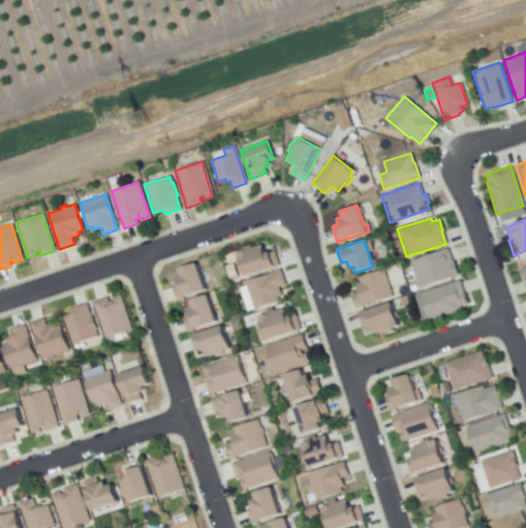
[(279,266),(244,276),(237,251),(243,250),(242,247),(251,245),(252,247),(261,244),(264,253),(274,250),(279,266)]
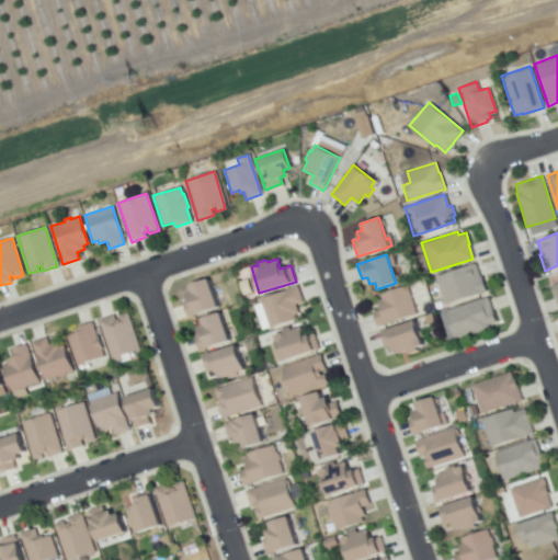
[(486,292),(444,306),(434,277),(474,263),(479,277),(481,276),(486,292)]
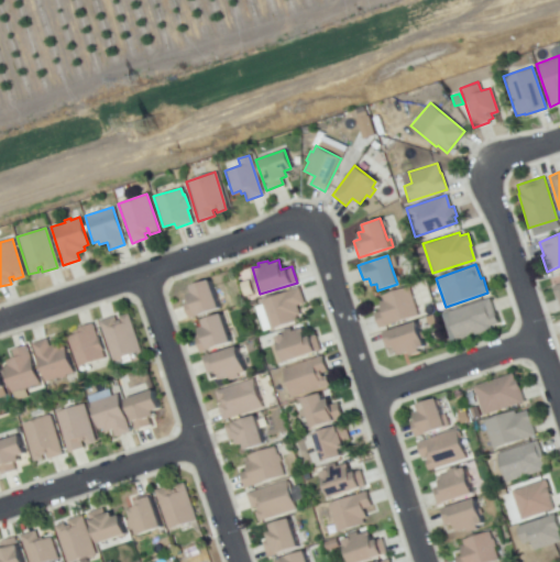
[(559,278),(549,282),(558,310),(559,309),(559,278)]
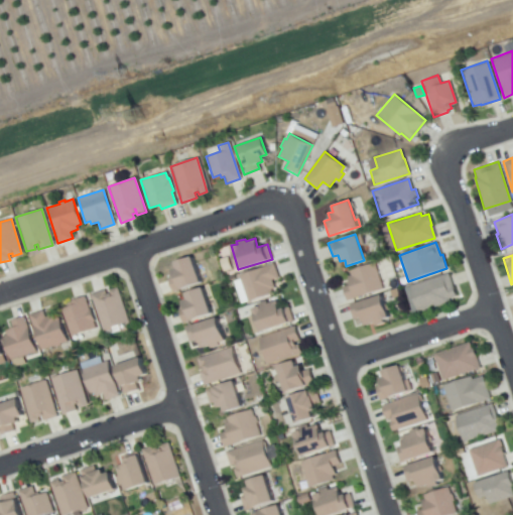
[(190,256),(200,281),(171,291),(167,277),(171,276),(169,270),(174,268),(172,263),(190,256)]
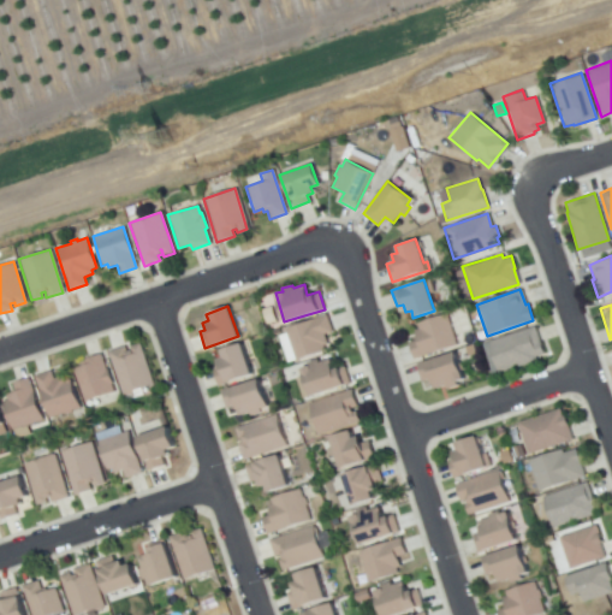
[(416,323),(445,313),(456,346),(413,360),(406,343),(416,339),(413,330),(417,329),(416,323)]
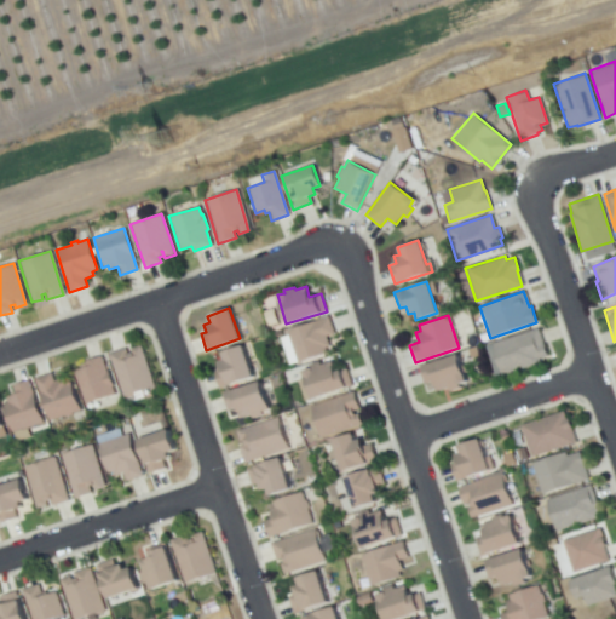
[(326,353),(297,362),(287,330),(328,316),(334,334),(326,337),(328,345),(324,347),(326,353)]
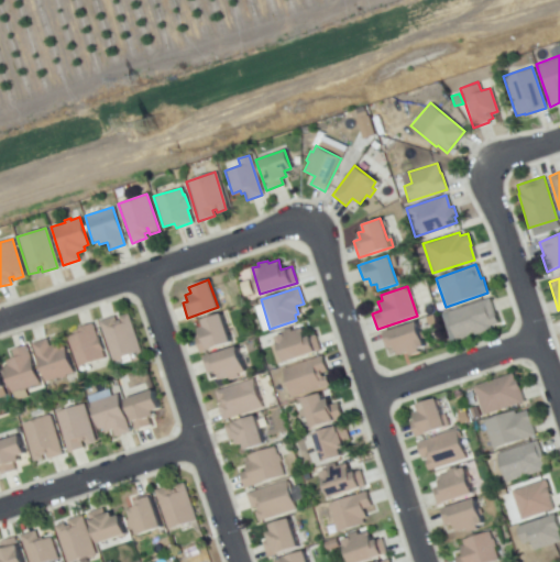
[(440,313),(489,298),(496,323),(490,326),(491,329),(449,342),(440,313)]
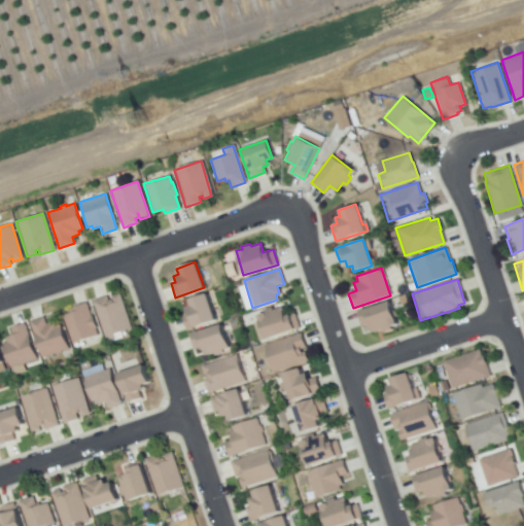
[(206,293),(213,320),(185,328),(181,316),(185,314),(184,308),(189,307),(187,300),(206,293)]
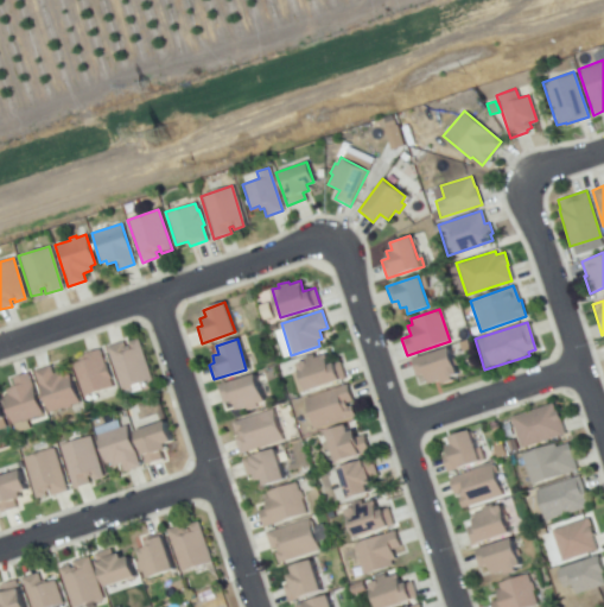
[(121,390),(107,347),(124,341),(125,346),(128,345),(127,342),(137,340),(150,380),(121,390)]
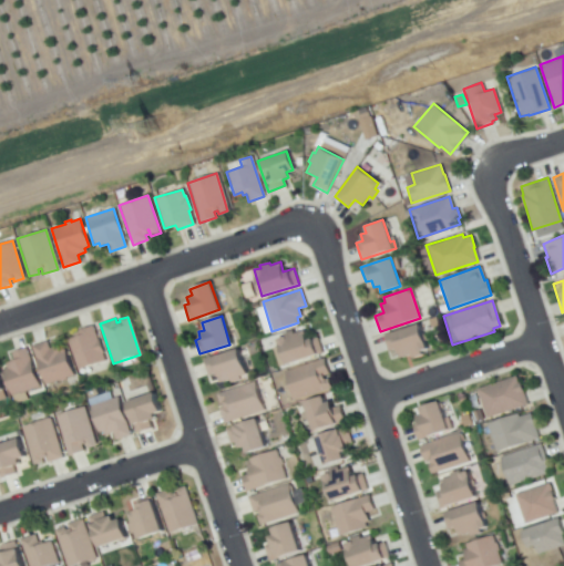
[(382,336),(418,323),(426,349),(420,351),(421,354),(411,358),(410,354),(399,358),(396,348),(389,350),(382,336)]
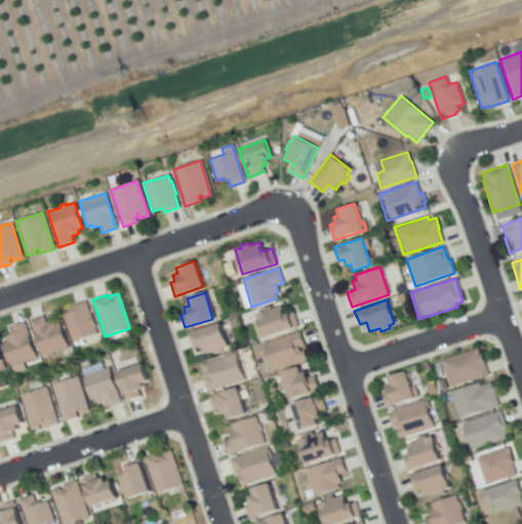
[(71,341),(62,315),(73,311),(71,306),(85,300),(90,314),(91,313),(96,327),(93,327),(96,334),(71,341)]
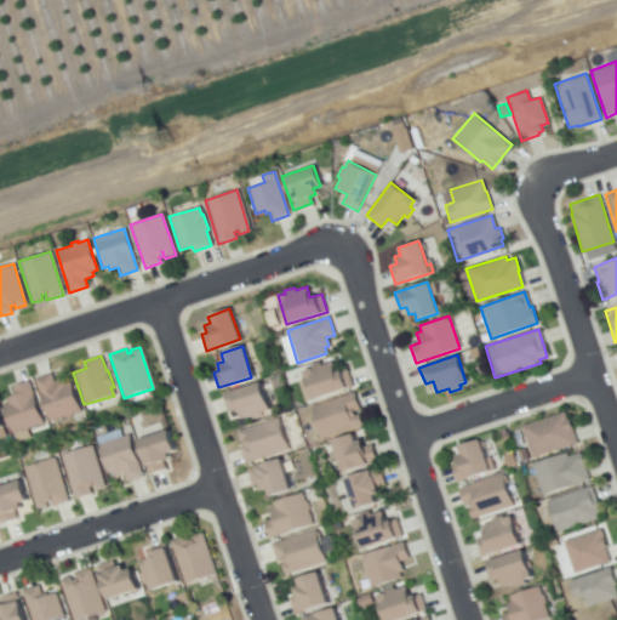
[(352,386),(303,402),(296,380),(303,377),(301,371),(308,369),(307,365),(319,362),(320,364),(331,360),(335,371),(344,369),(352,386)]
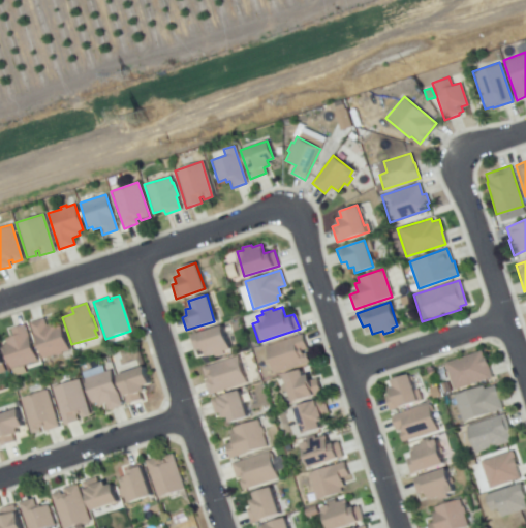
[(41,359),(28,322),(43,317),(45,324),(54,321),(55,324),(58,323),(67,349),(41,359)]
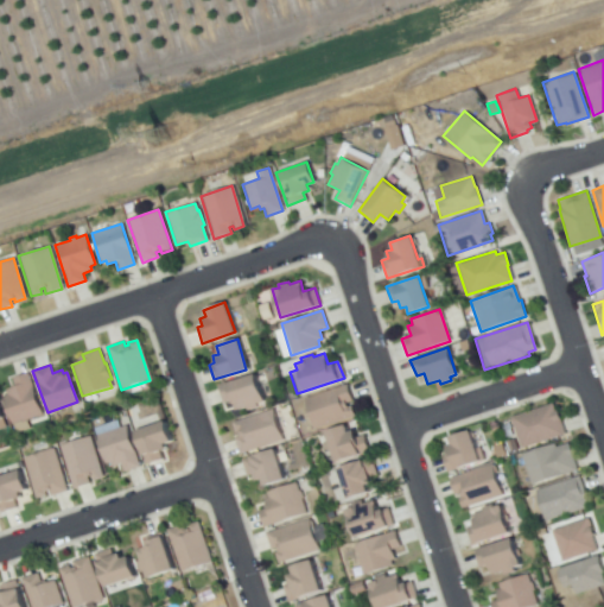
[(11,424),(1,394),(6,393),(4,389),(13,385),(11,378),(27,372),(42,413),(11,424)]
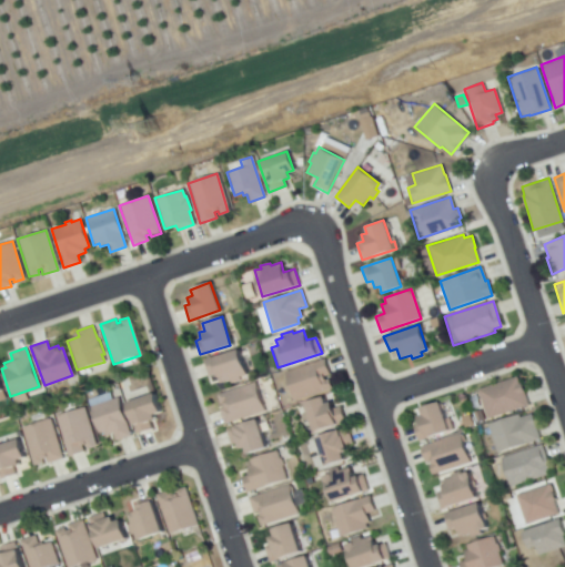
[(202,361),(236,348),(245,374),(239,376),(240,380),(230,383),(229,380),(219,383),(217,373),(208,376),(202,361)]
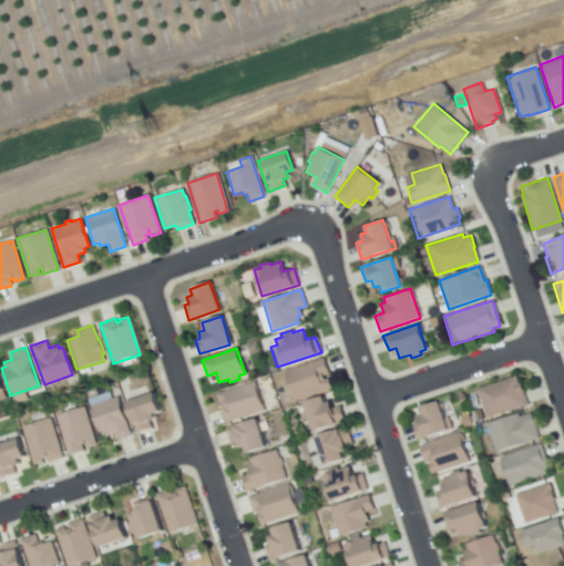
[(330,388),(293,400),(283,371),(322,358),(328,373),(322,376),(324,379),(327,378),(330,388)]
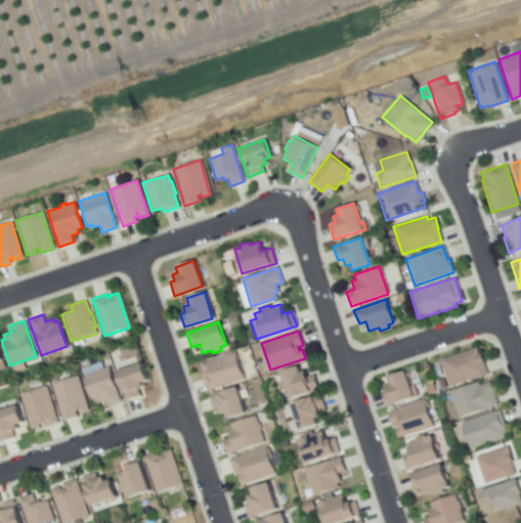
[(448,386),(440,360),(476,348),(478,355),(480,354),(486,374),(448,386)]
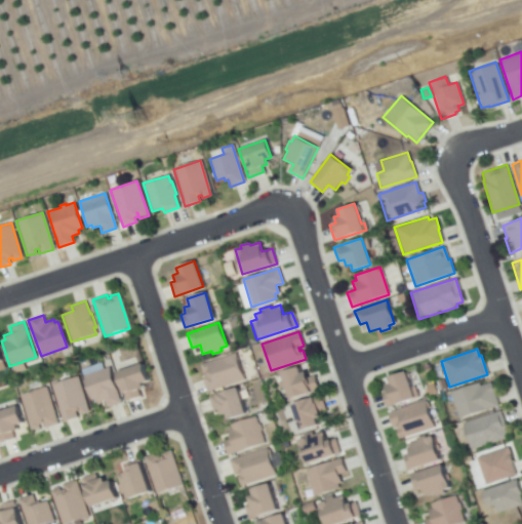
[(200,364),(234,354),(242,378),(205,391),(201,376),(205,375),(204,372),(202,373),(200,364)]
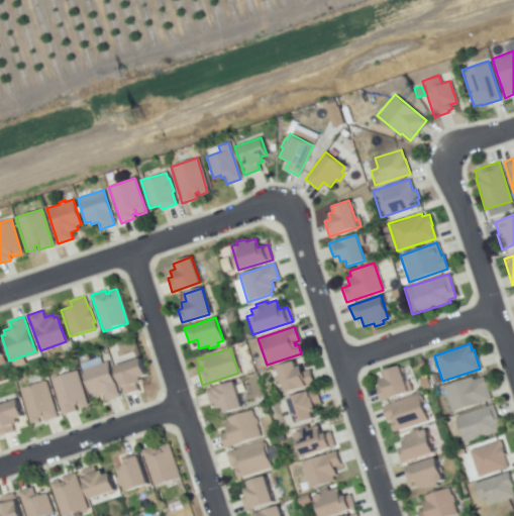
[(123,396),(112,367),(137,357),(144,376),(136,379),(138,384),(136,385),(138,391),(123,396)]
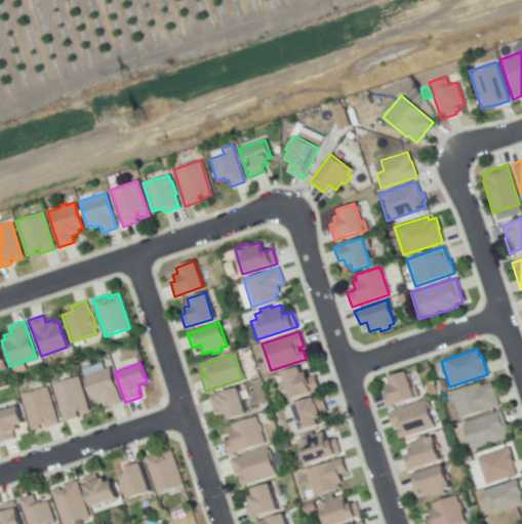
[(81,375),(108,366),(119,403),(106,407),(104,400),(96,402),(95,399),(90,401),(81,375)]
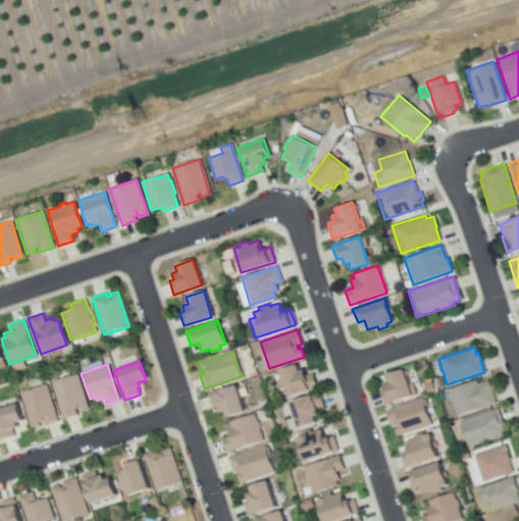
[(277,370),(296,365),(297,370),(302,369),(304,375),(311,373),(315,387),(286,397),(282,385),(277,386),(275,380),(280,379),(277,370)]
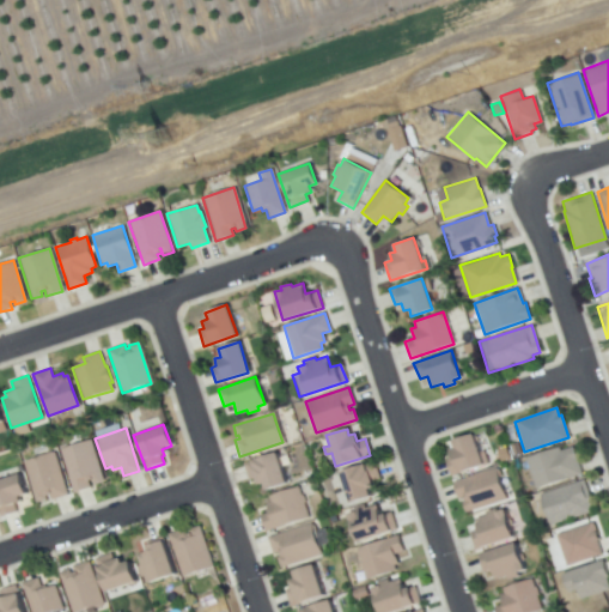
[(482,467),(451,477),(445,458),(450,456),(448,450),(455,448),(452,442),(473,436),(482,467)]
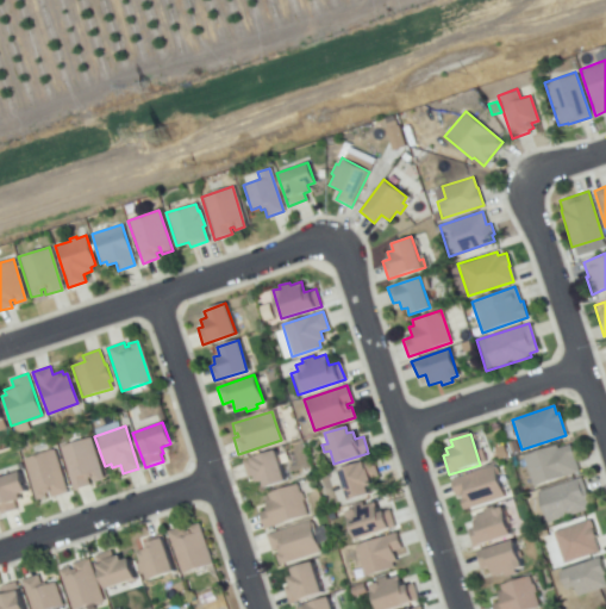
[(73,490),(58,447),(88,437),(101,477),(92,480),(91,477),(87,478),(88,484),(73,490)]
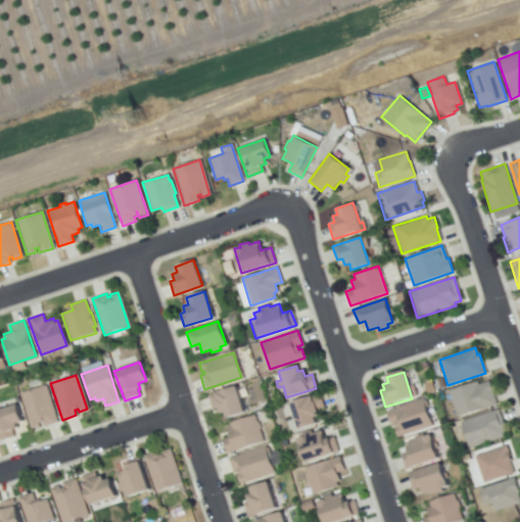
[(495,405),(457,417),(448,390),(476,381),(476,384),(487,381),(495,405)]
